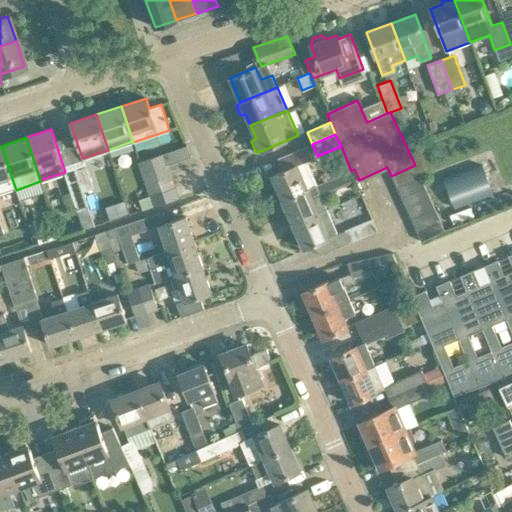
[(1,146),(0,146),(0,179),(11,176),(1,146)]
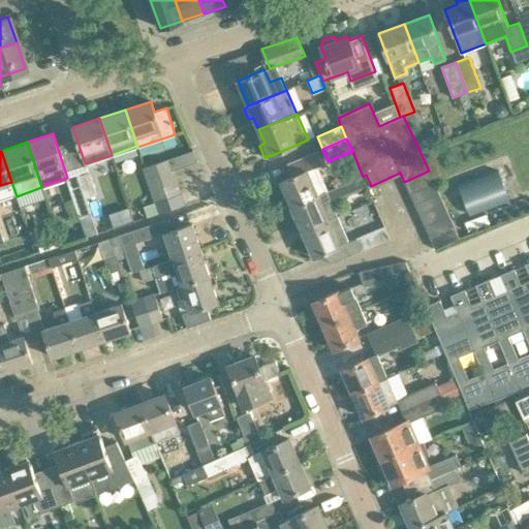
[(281,181),(291,207),(327,191),(316,166),(322,163),(317,151),(286,163),(292,177),(281,181)]
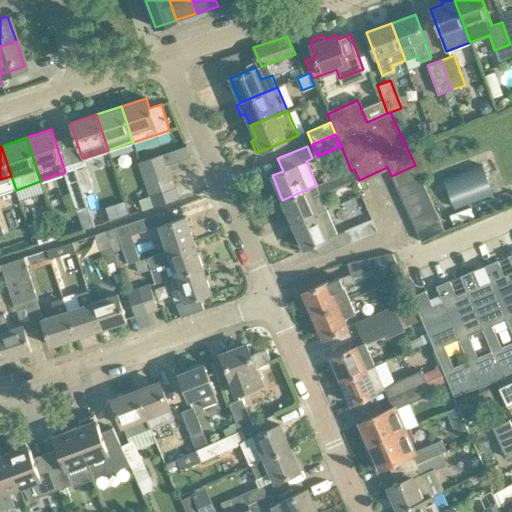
[(139,162),(143,172),(167,164),(163,154),(139,162)]
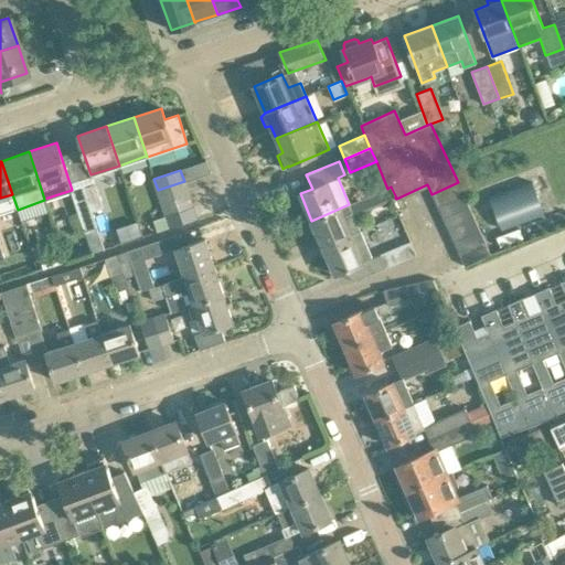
[(95,181),(84,184),(89,202),(93,211),(104,208),(95,181)]
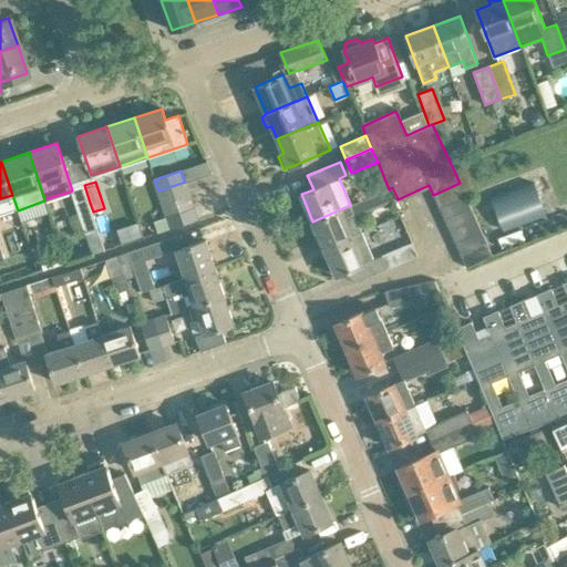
[(189,194),(185,182),(158,191),(162,202),(189,194)]
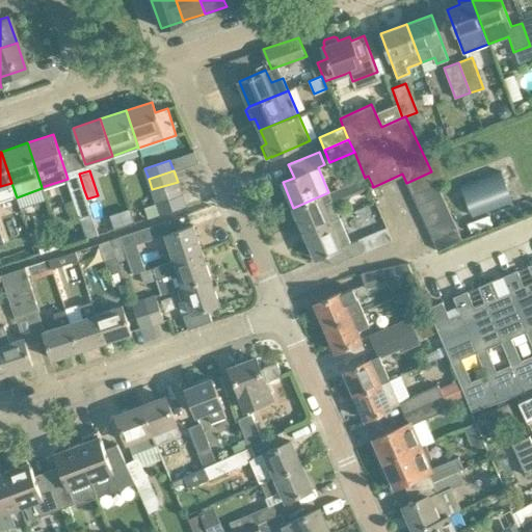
[(411,194),(436,183),(431,171),(406,183),(411,194)]
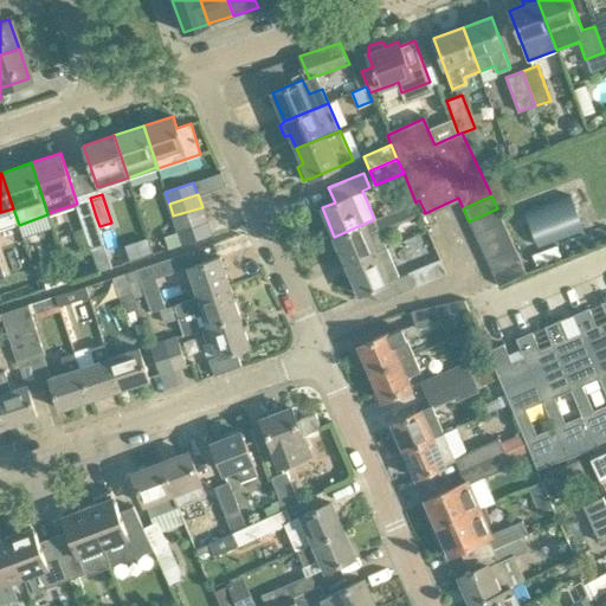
[(569,195),(526,212),(537,246),(582,230),(569,195)]
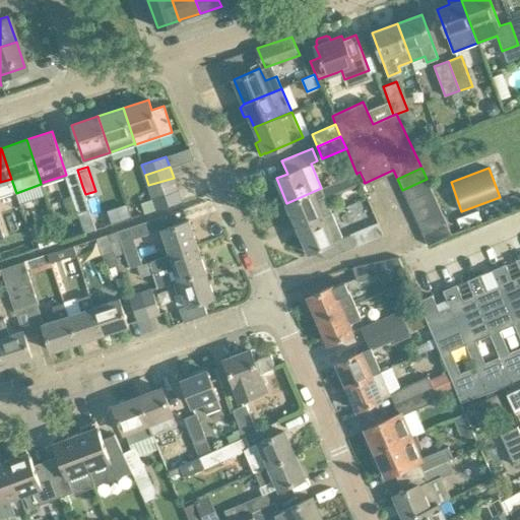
[(362,184),(356,174),(344,179),(348,189),(362,184)]
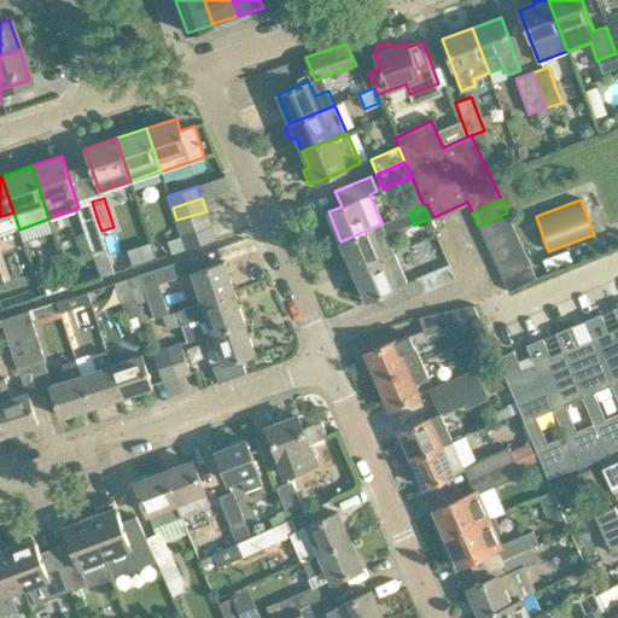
[(176,220),(181,233),(210,223),(207,211),(176,220)]
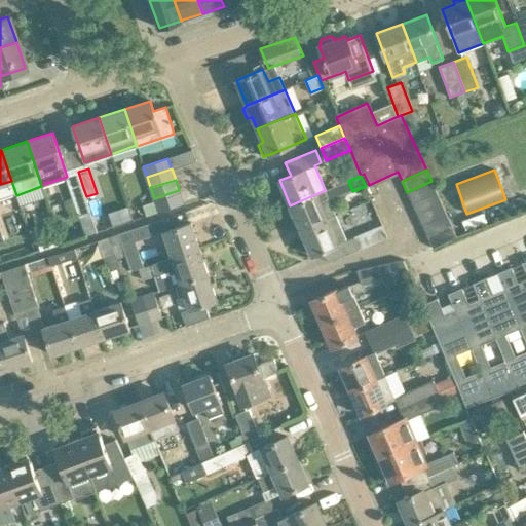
[(407,192),(412,202),(436,191),(431,181),(407,192)]
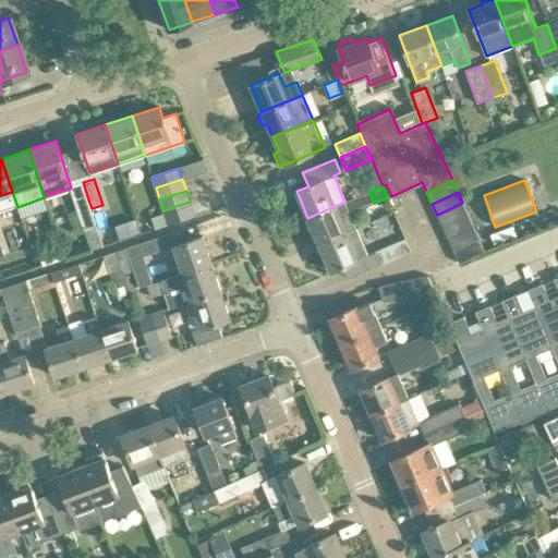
[(104,246),(97,225),(92,208),(88,199),(76,203),(84,229),(92,250),(104,246)]
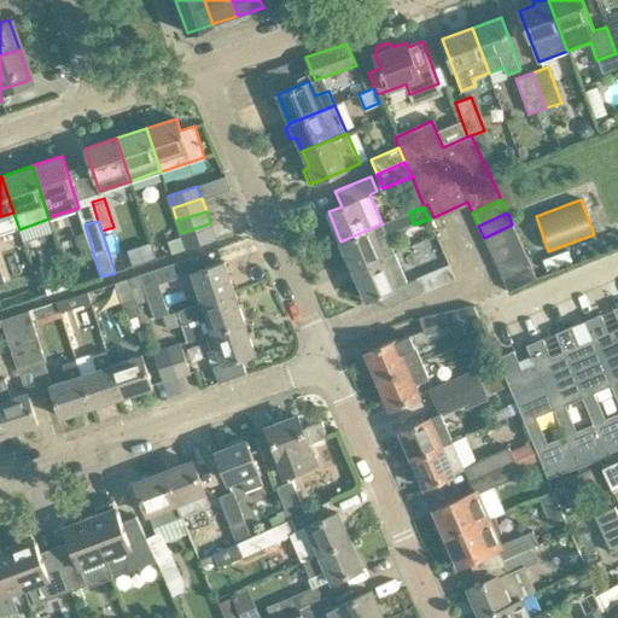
[(181,233),(181,235),(186,249),(215,239),(210,223),(181,233)]
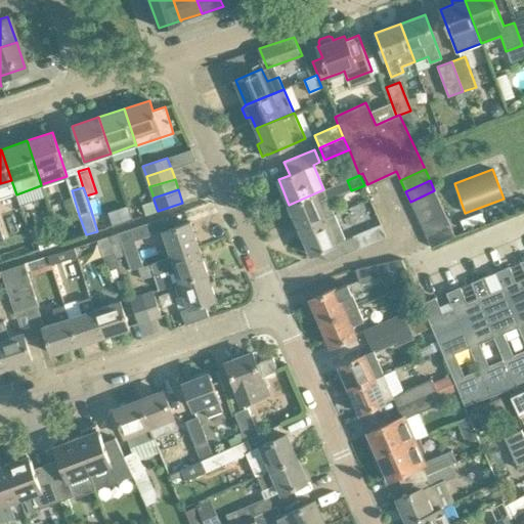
[(299,228),(325,217),(335,214),(323,189),(289,205),(299,228)]
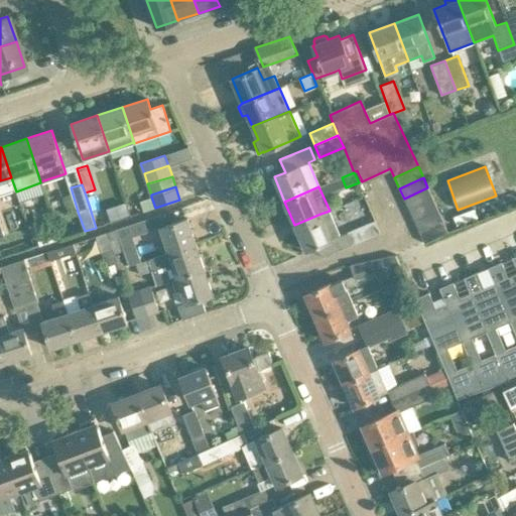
[(404,199),(409,211),(433,200),(427,187),(404,199)]
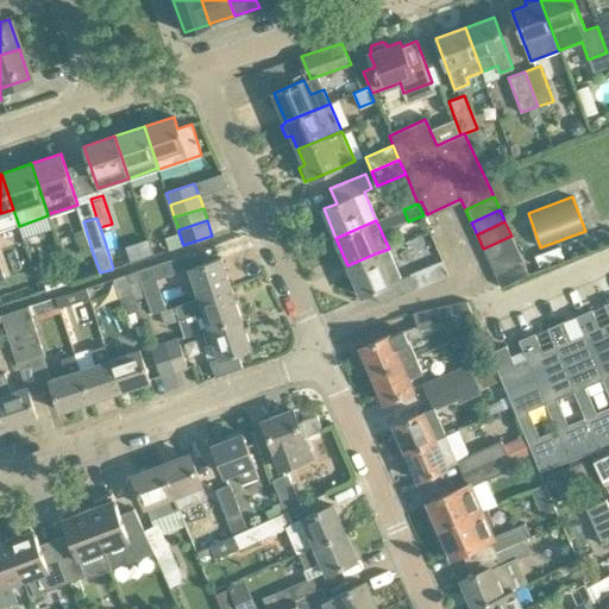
[(169,250),(183,245),(179,232),(165,237),(169,250)]
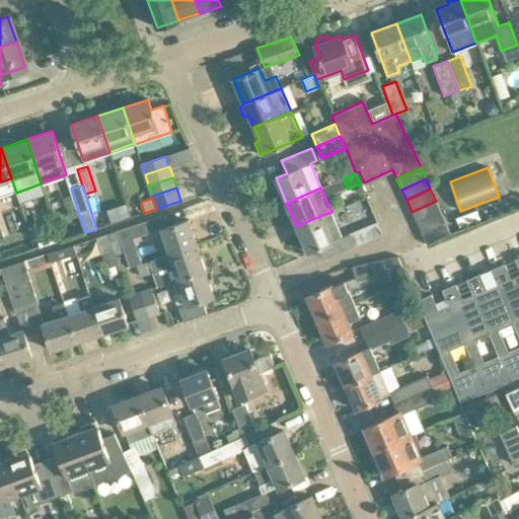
[(417,222),(441,211),(436,201),(412,212),(417,222)]
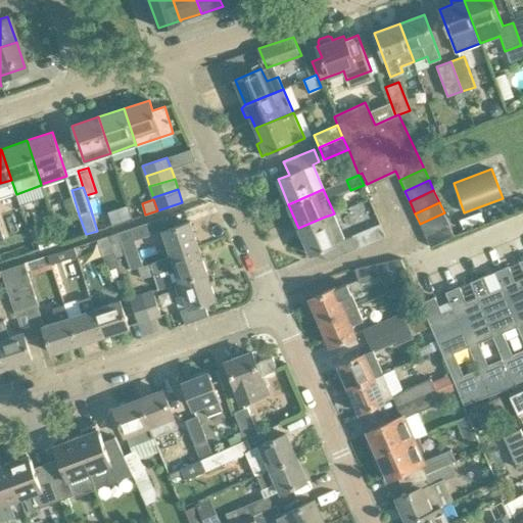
[(420,224),(425,236),(449,225),(444,212),(420,224)]
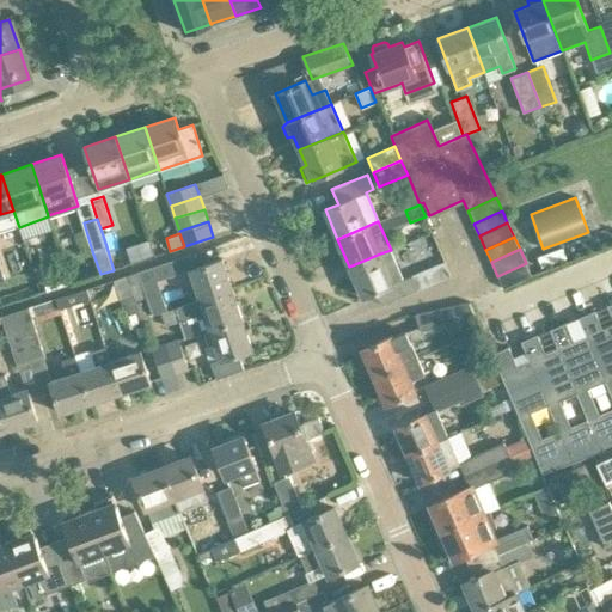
[(391,250),(380,254),(349,267),(362,298),(404,280),(391,250)]
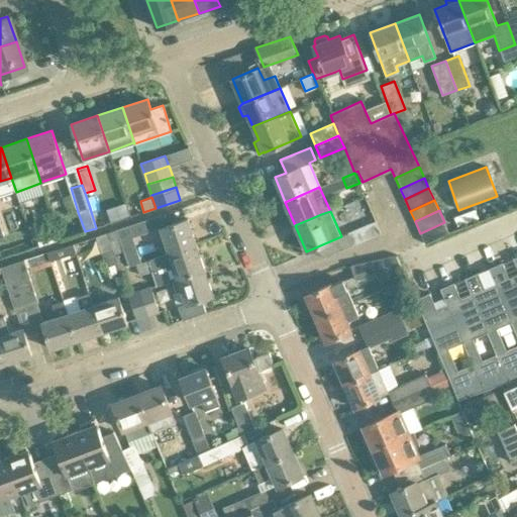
[(161,227),(169,252),(196,243),(188,218),(161,227)]
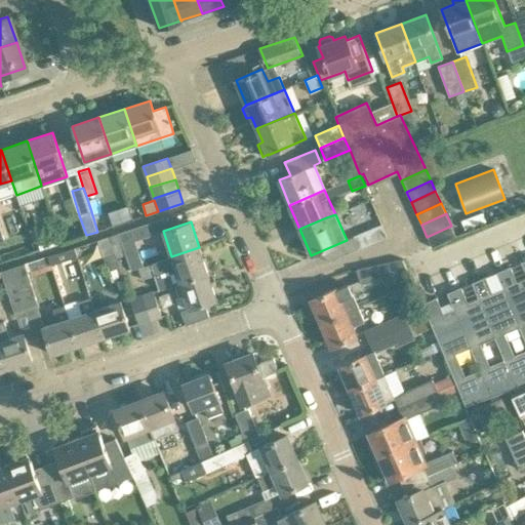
[(149,224),(119,233),(123,246),(153,236),(149,224)]
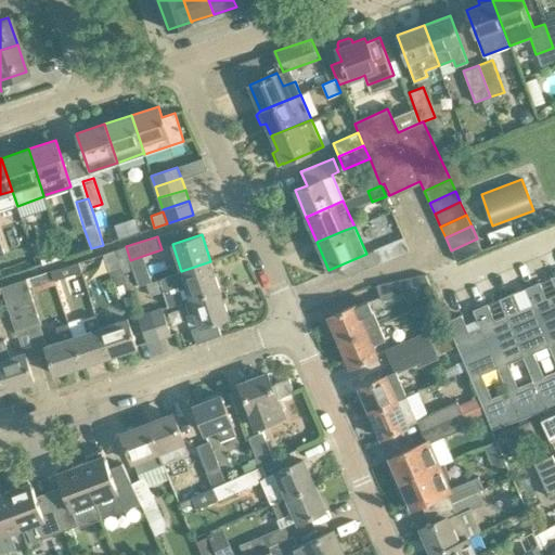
[(409,252),(403,237),(373,249),(379,263),(409,252)]
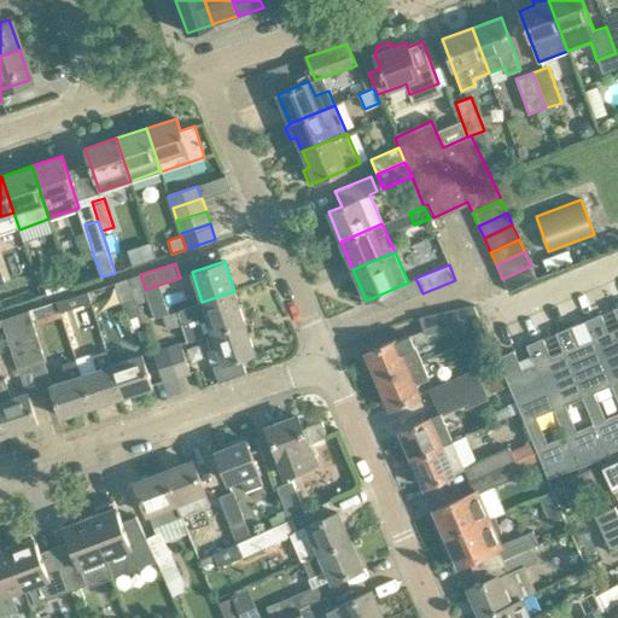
[(537,279),(531,266),(502,279),(508,291),(536,278),(536,279),(537,279)]
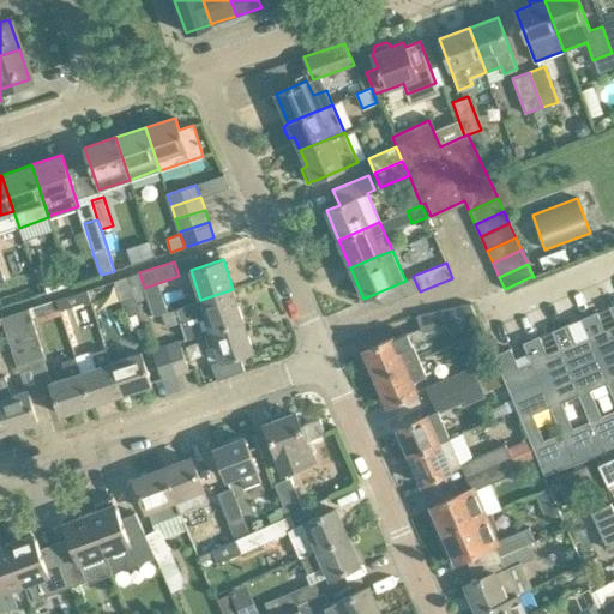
[(43,278),(48,293),(71,286),(66,271),(43,278)]
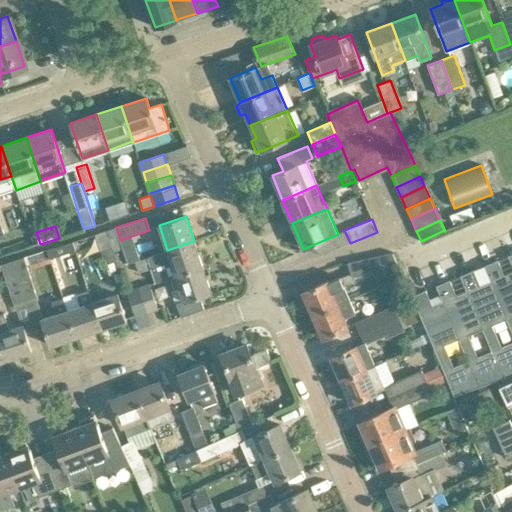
[(123,250),(120,240),(116,227),(107,230),(112,247),(114,252),(123,250)]
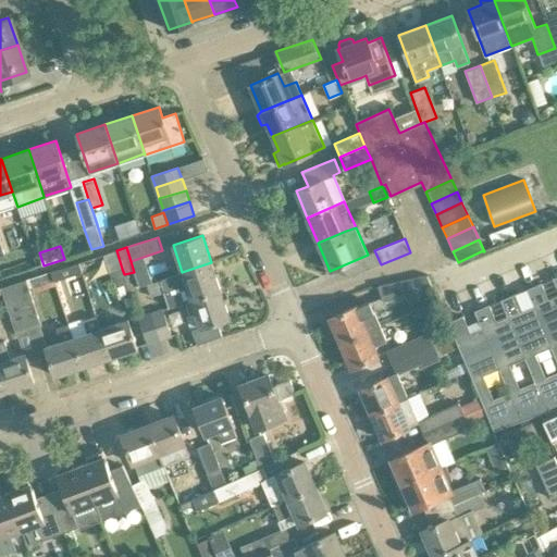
[(83,271),(79,262),(52,271),(54,281),(83,271)]
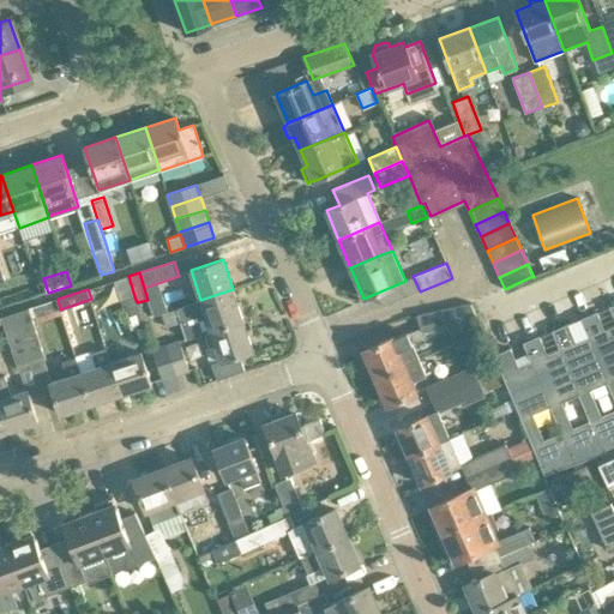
[(242,319),(233,289),(200,300),(162,312),(168,327),(205,315),(210,330),(242,319)]
